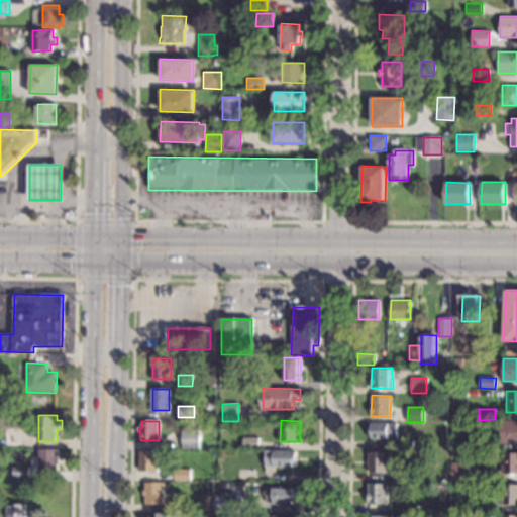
[(516,443),(503,443),(503,421),(516,421),(516,443)]
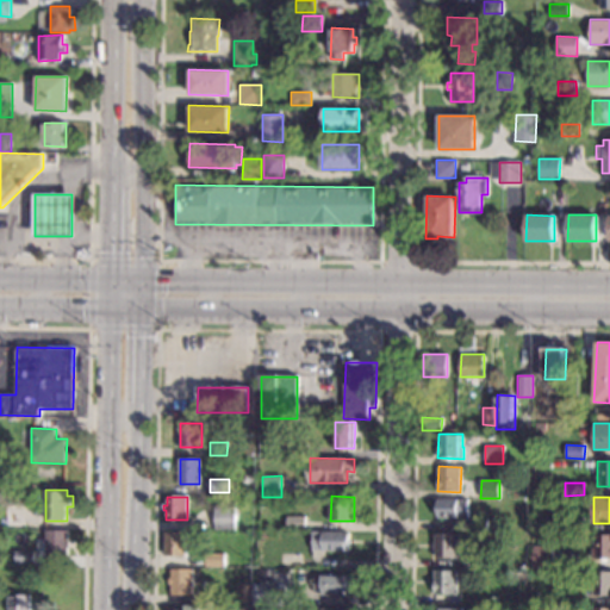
[(468,518),(437,518),(439,499),(468,499),(468,518)]
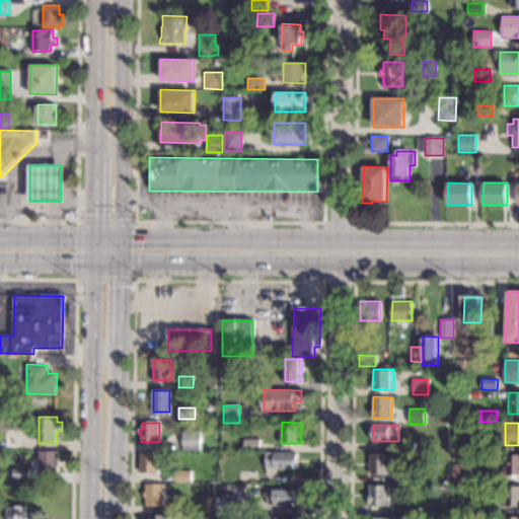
[(21,430),(21,448),(4,447),(5,430),(21,430)]
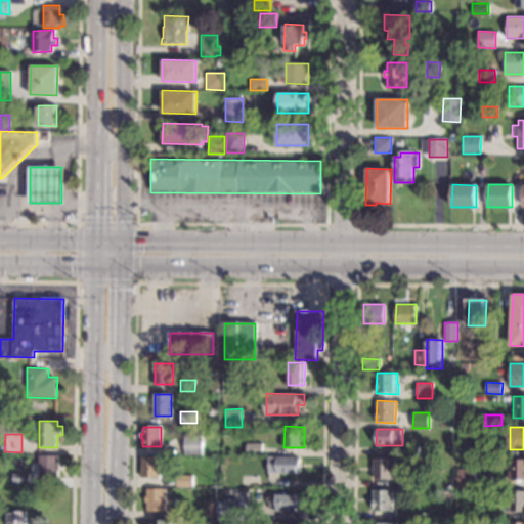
[(203,454),(185,454),(185,436),(203,436),(203,454)]
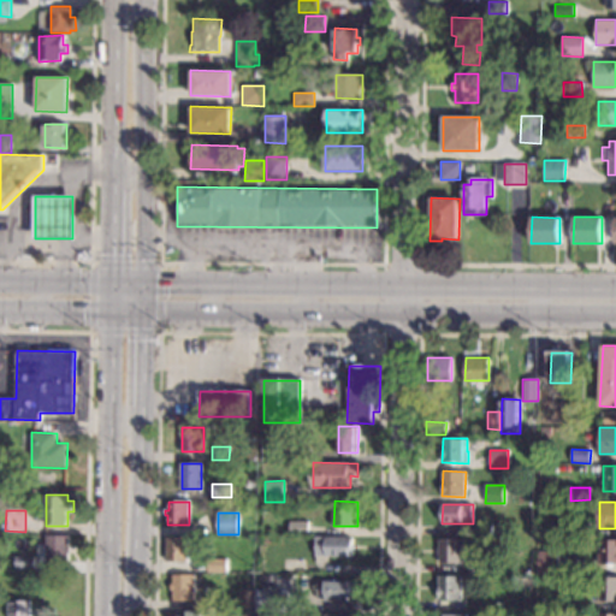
[(308,534),(290,534),(290,522),(308,522),(308,534)]
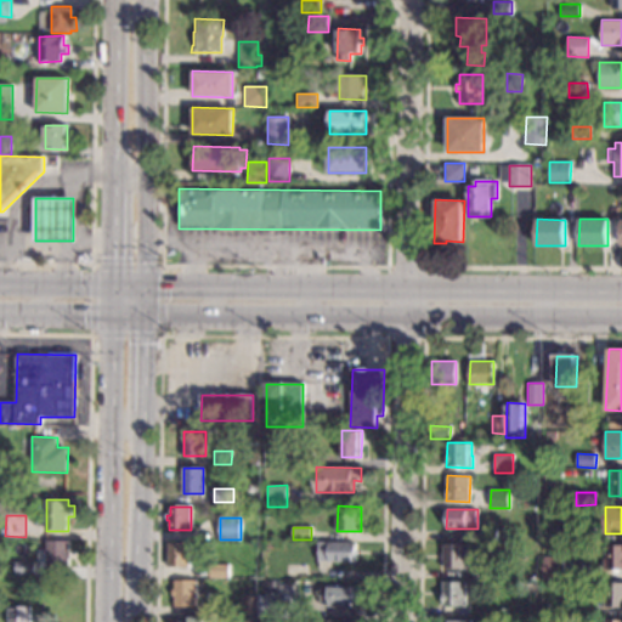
[(497,543),(475,543),(475,530),(497,530),(497,543)]
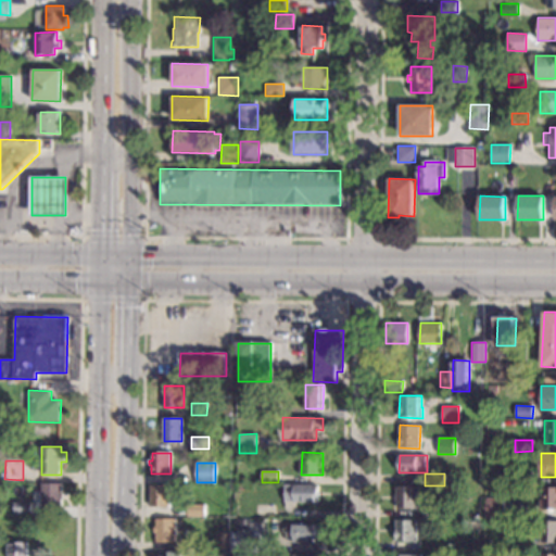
[(63,506),(42,506),(43,483),(63,483),(63,506)]
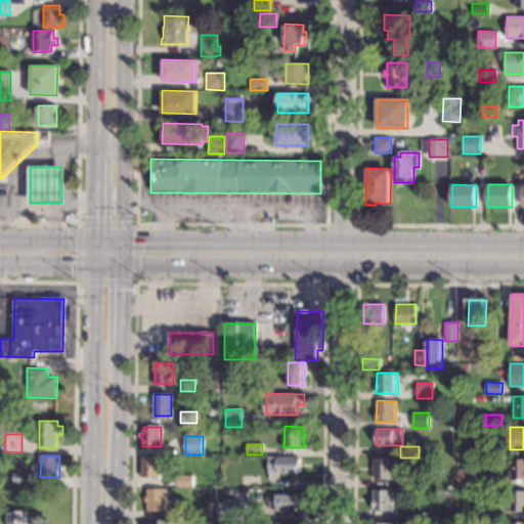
[(161,477),(142,477),(143,456),(162,457),(161,477)]
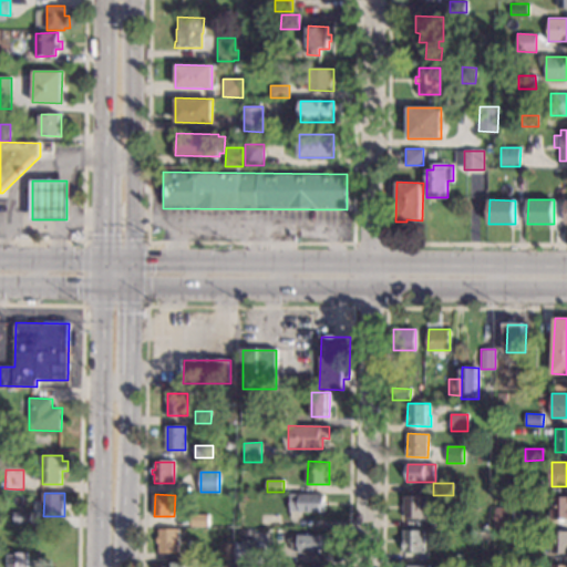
[(326,495),(325,512),(303,512),(303,518),(292,518),(292,512),(291,512),(291,494),(326,495)]
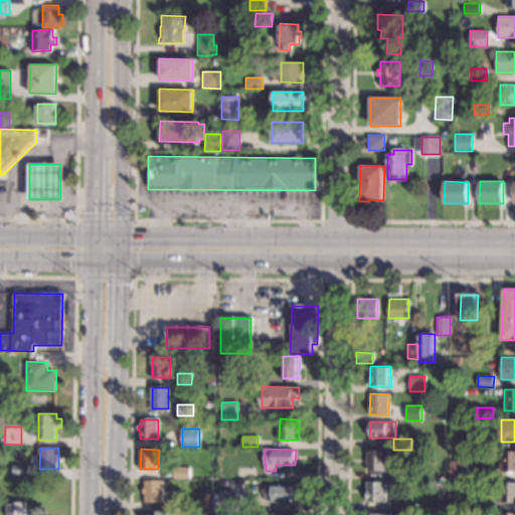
[(387,471),(368,471),(368,451),(388,451),(387,471)]
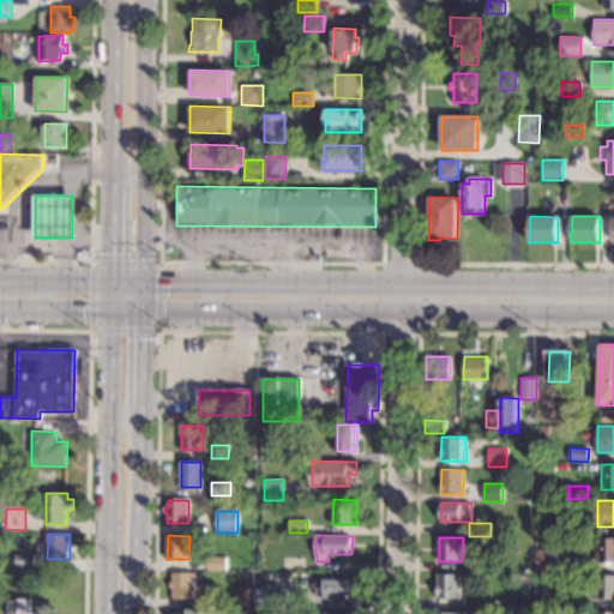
[(613,563),(597,563),(597,539),(613,539),(613,563)]
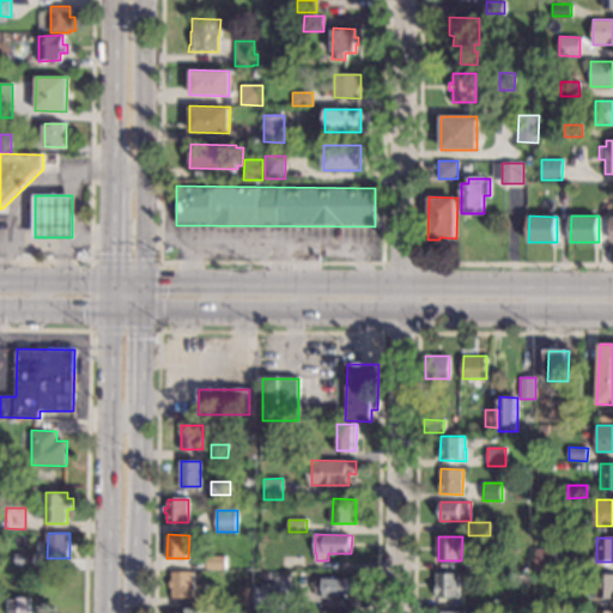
[(557,550),(557,571),(536,570),(538,548),(557,550)]
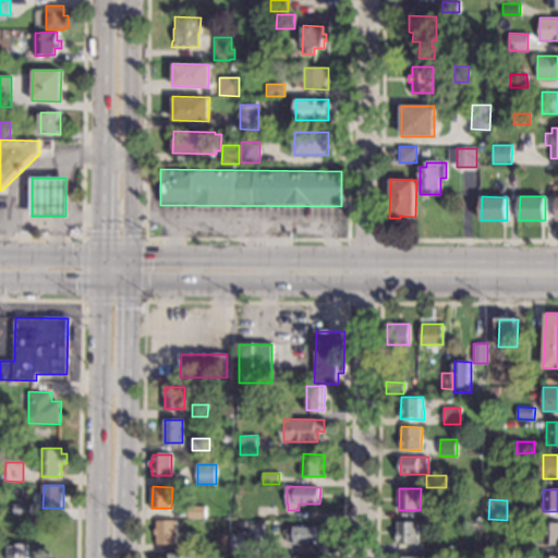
[(33,516),(15,514),(16,504),(33,504),(33,516)]
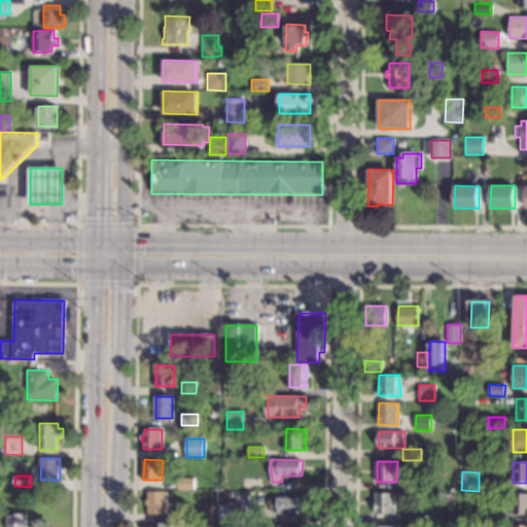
[(419,477),(419,490),(401,490),(401,477),(419,477)]
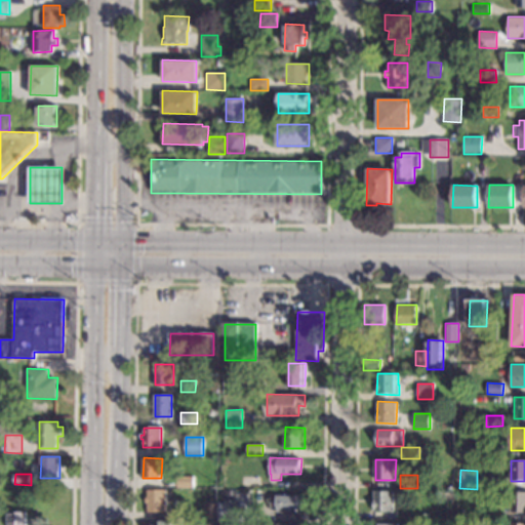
[(193,487),(178,487),(177,477),(193,477),(193,487)]
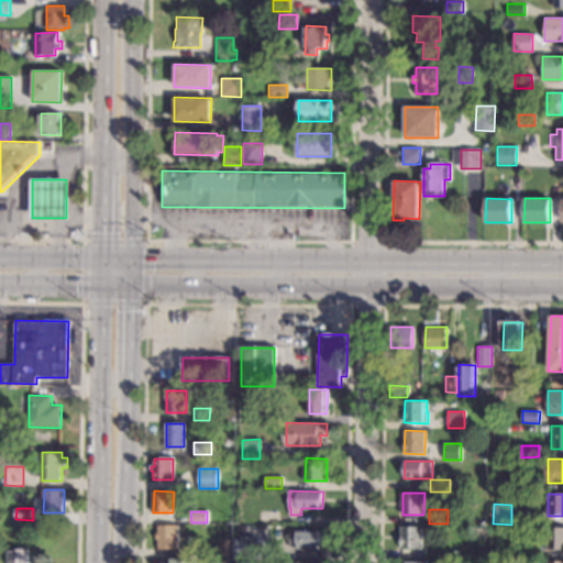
[(179,549),(159,549),(159,539),(157,539),(157,533),(158,533),(158,526),(179,526),(179,549)]
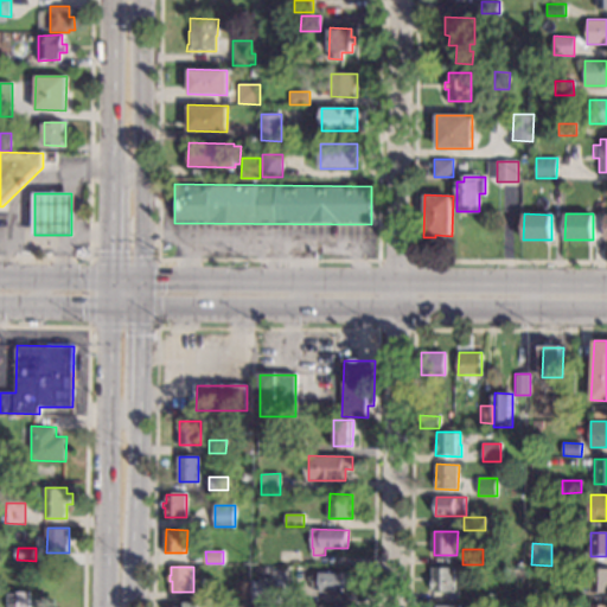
[(455,592),(430,592),(432,568),(457,568),(455,592)]
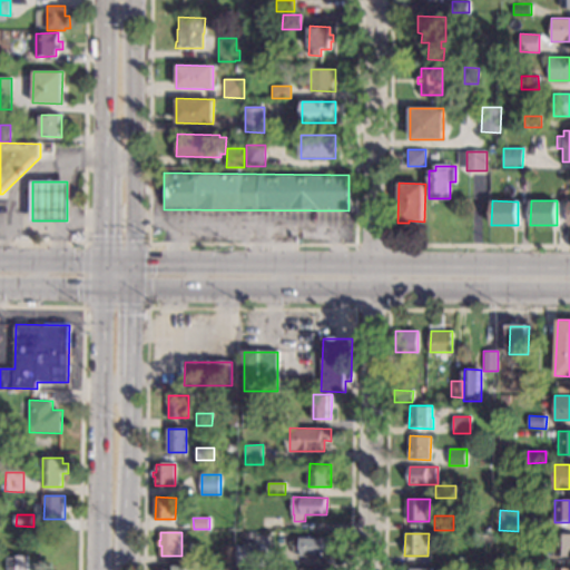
[(569,556),(553,556),(553,533),(569,533),(569,556)]
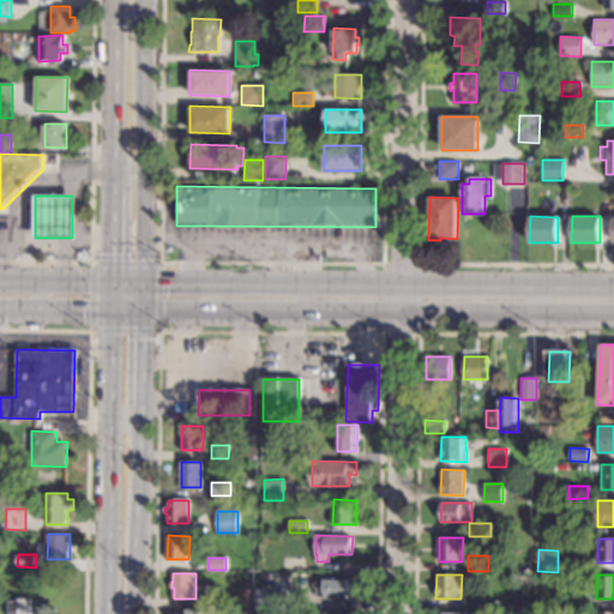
[(333,581),(356,581),(356,597),(349,597),(349,599),(326,599),(326,597),(318,597),(318,579),(325,581),(325,577),(333,577),(333,581)]
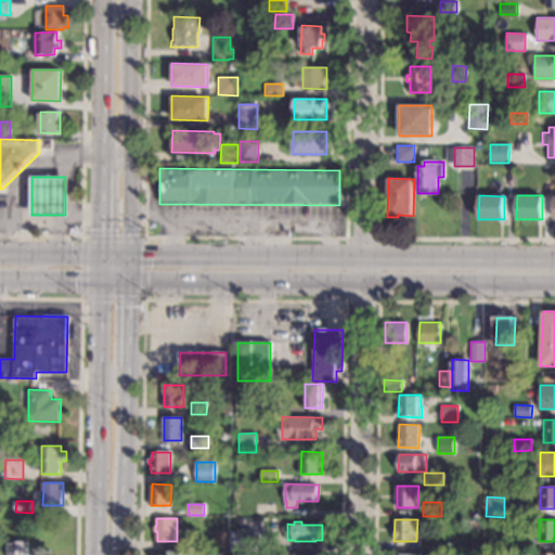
[(246,528),(246,531),(258,531),(258,533),(262,533),(262,544),(258,544),(258,552),(234,551),(235,531),(240,531),(241,528),(246,528)]
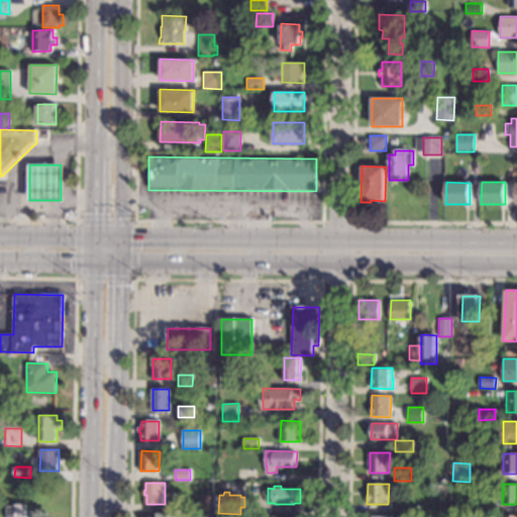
[(27,499),(26,516),(6,516),(7,498),(27,499)]
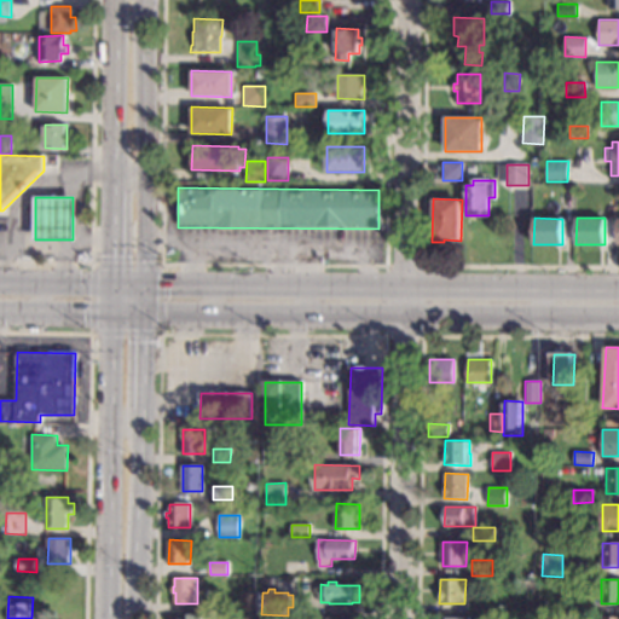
[(258,611),(242,611),(242,596),(258,596),(258,611)]
